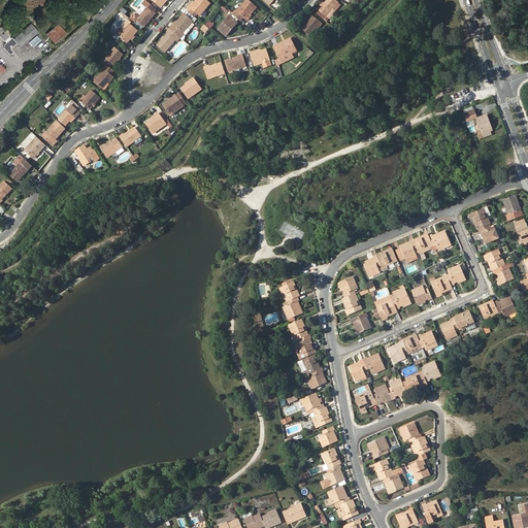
[(190,5),(188,8),(193,13),(196,10),(201,14),(210,3),(207,0),(197,0),(195,2),(192,6),(190,5)]
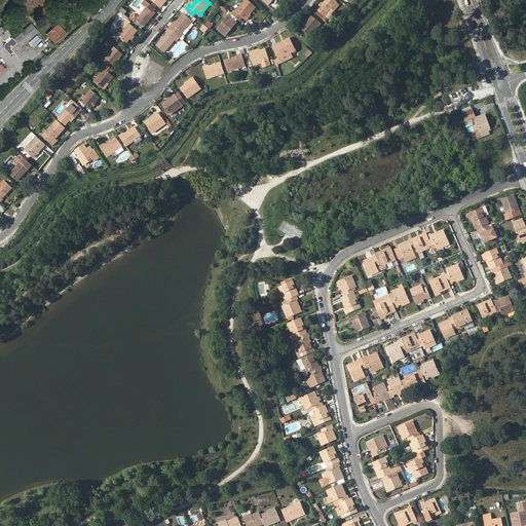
[(232,13),(239,21),(242,16),(245,19),(249,13),(250,14),(256,6),(249,0),(245,0),(237,10),(235,9),(232,13)]
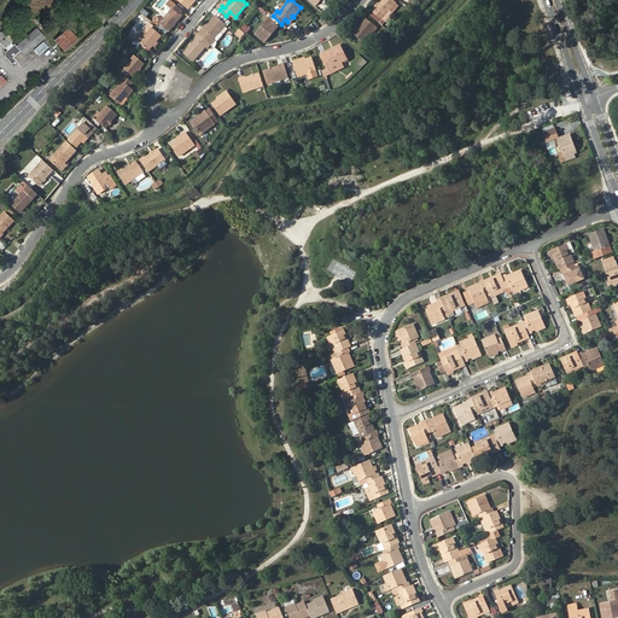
[(391,11),(396,4),(391,0),(380,0),(373,10),(384,19),(386,16),(390,18),(394,13),(391,11)]
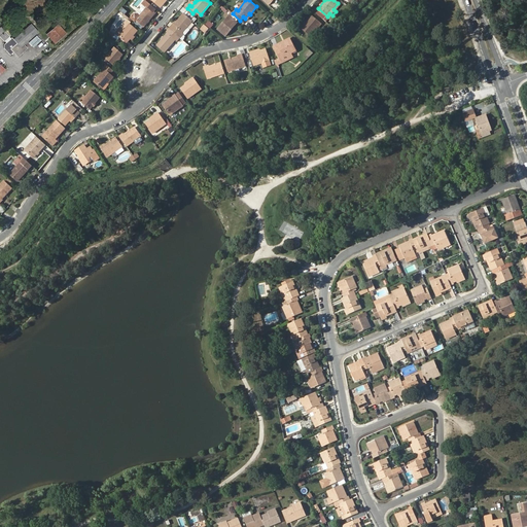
[(135,22),(137,20),(144,26),(157,10),(147,1),(144,4),(147,7),(140,15),(139,14),(134,14),(132,19),(135,22)]
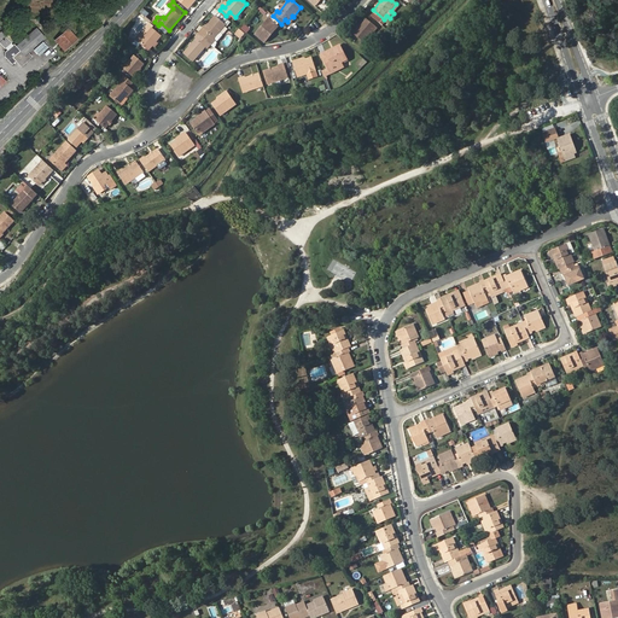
[(203,28),(199,33),(211,44),(216,39),(217,41),(220,41),(225,35),(225,34),(221,30),(226,24),(216,16),(210,22),(204,29),(203,28)]
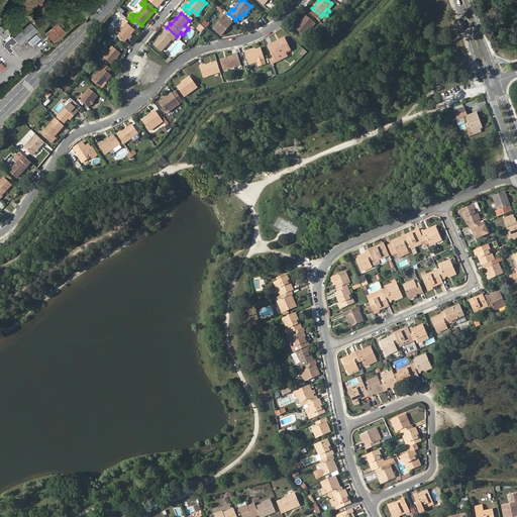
[(226,27),(232,19),(225,14),(215,28),(222,34),(228,28),(226,27)]
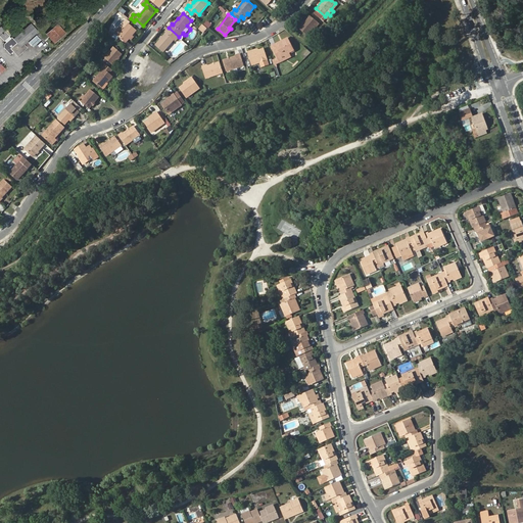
[(304,24),(300,29),(310,36),(320,24),(310,15),(303,22),(304,24)]
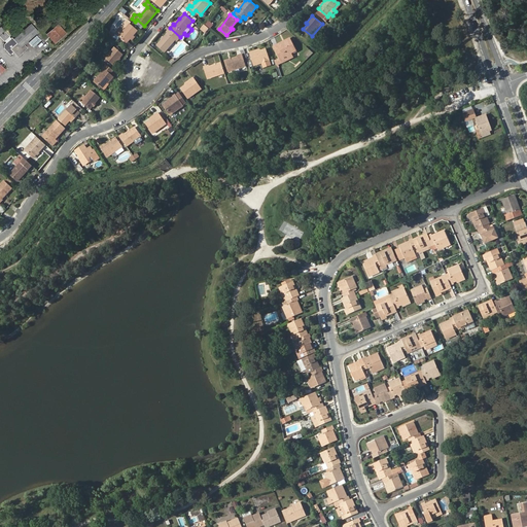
[(129,20),(121,28),(125,30),(130,24),(131,22),(129,20)]
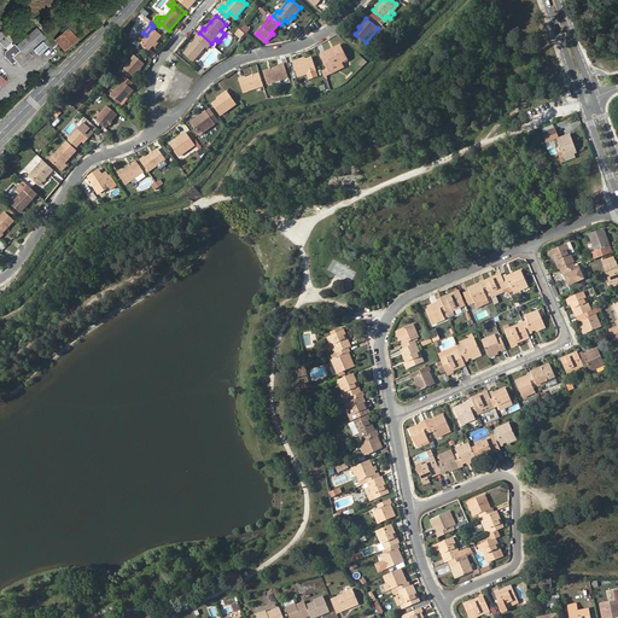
[(244,24),(239,29),(245,34),(250,29),(244,24)]
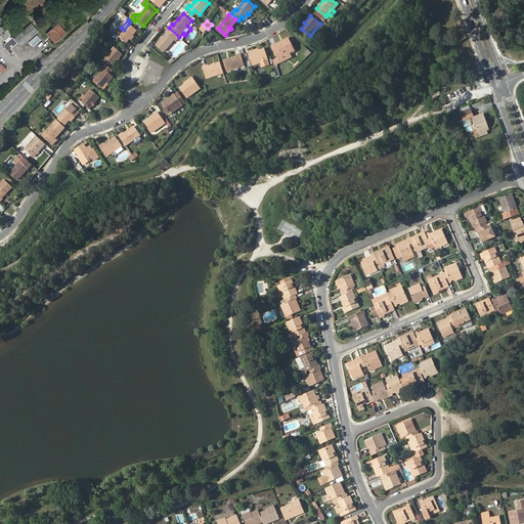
[(117,34),(119,36),(127,42),(137,30),(129,24),(124,30),(121,28),(117,34)]
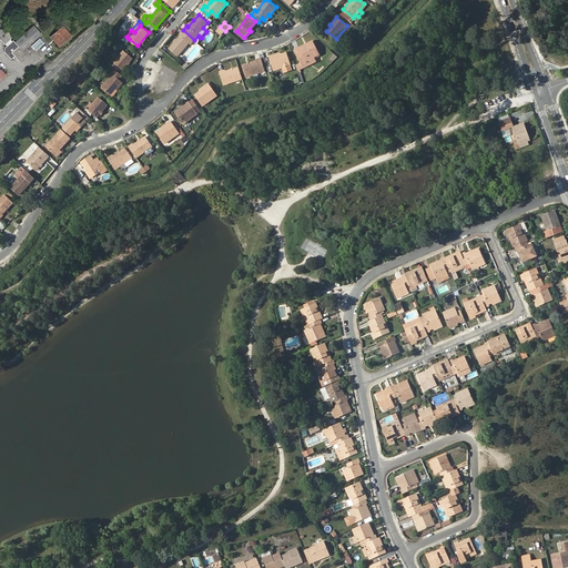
[(20,62),(30,53),(27,49),(41,34),(33,27),(16,43),(14,41),(6,49),(6,53),(12,61),(16,58),(20,62)]
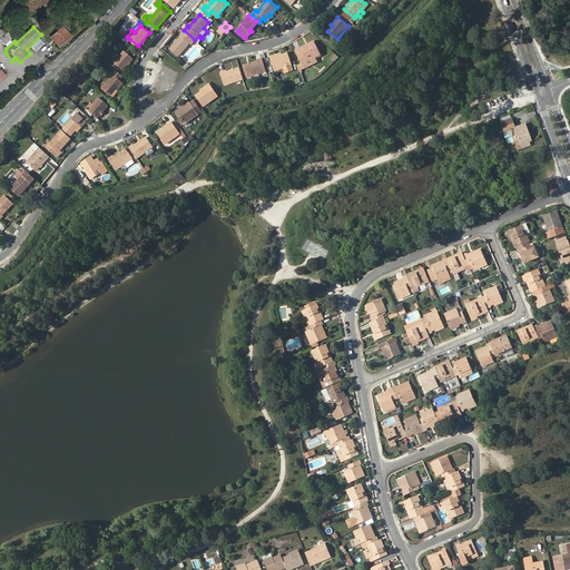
[(70,35),(62,27),(53,35),(58,38),(55,41),(60,47),(67,40),(66,39),(70,35)]
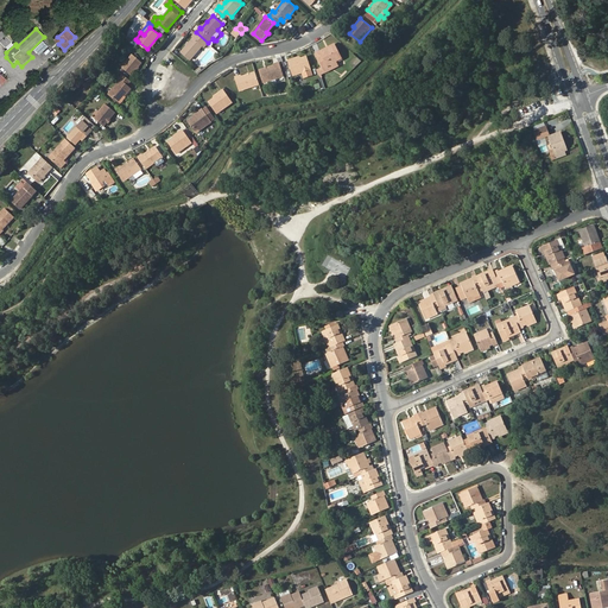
[(236,38),(241,33),(235,29),(230,33),(236,38)]
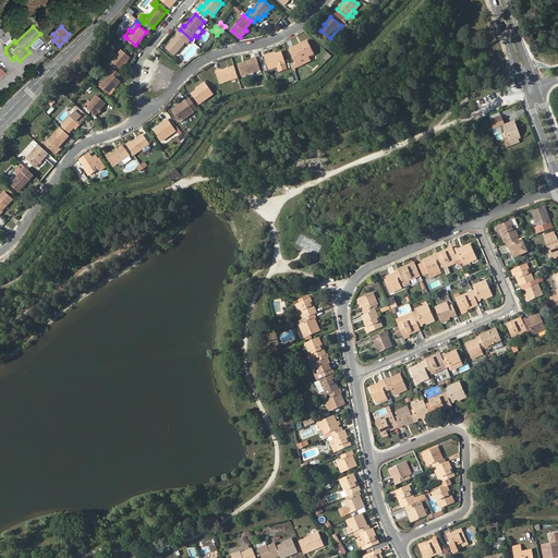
[(191,39),(180,29),(177,33),(179,34),(174,39),(172,41),(167,47),(176,55),(186,40),(187,43),(186,44),(189,46),(193,41),(191,39)]
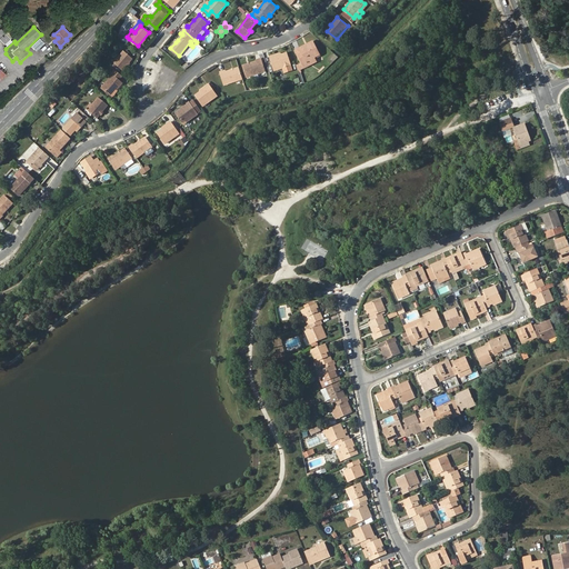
[(6,35),(0,40),(5,46),(11,40),(6,35)]
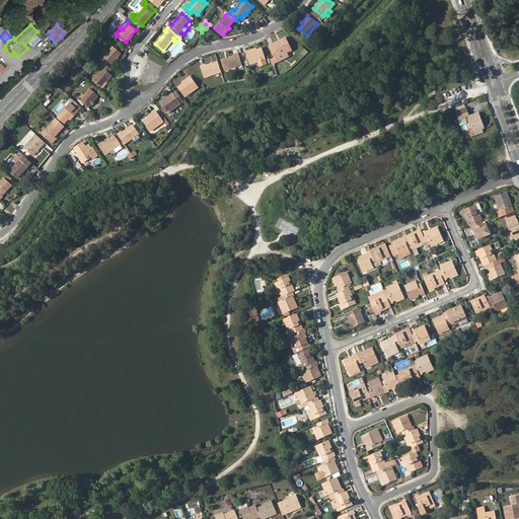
[(281,56),(288,53),(293,50),(287,39),(275,45),(275,46),(271,47),(277,58),(278,60),(282,58),(281,56)]
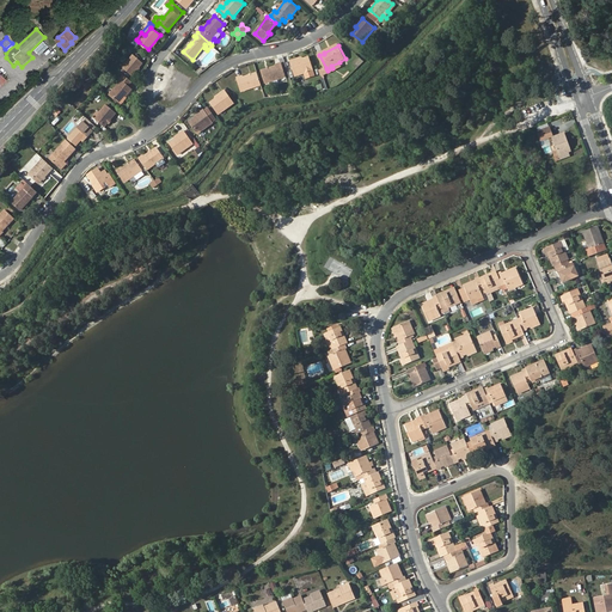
[(133,56),(122,68),(132,77),(142,63),(133,56)]
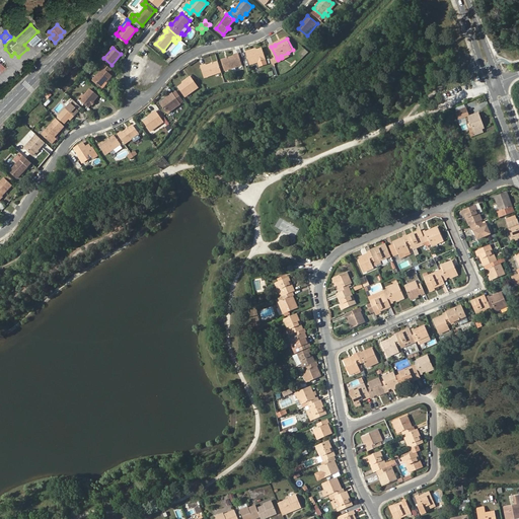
[(302,57),(307,52),(304,48),(299,54),(302,57)]
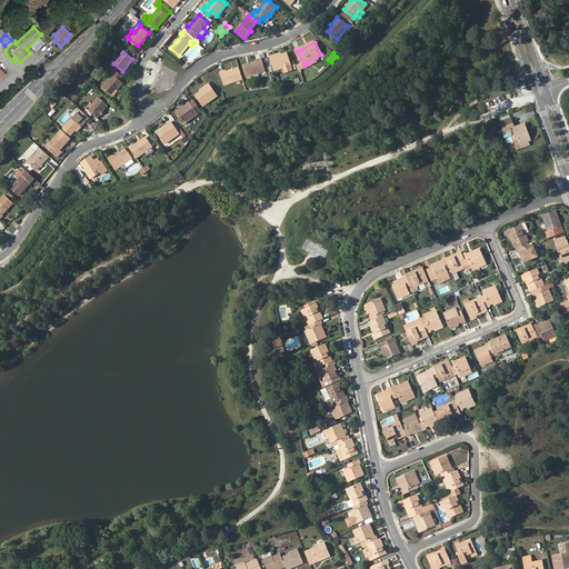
[(283,68),(286,72),(293,70),(288,53),(281,56),(280,53),(271,57),(276,70),(283,68)]
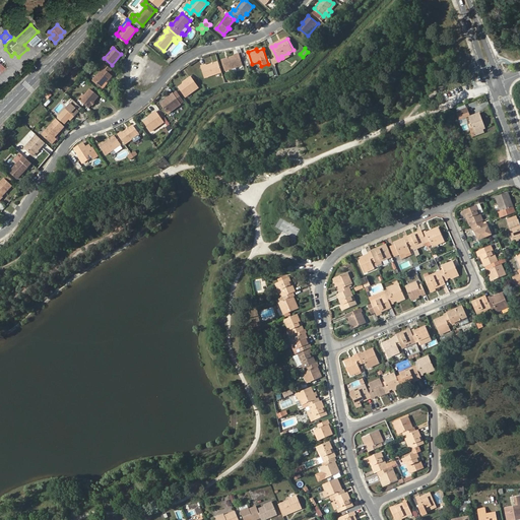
[(290,57),(288,53),(281,56),(282,58),(278,60),(279,62),(290,57)]
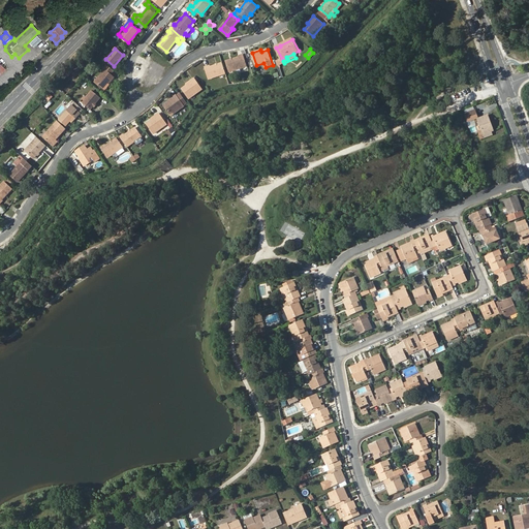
[(234,59),(231,60),(227,62),(230,72),(247,66),(244,55),(240,56),(240,58),(234,59)]
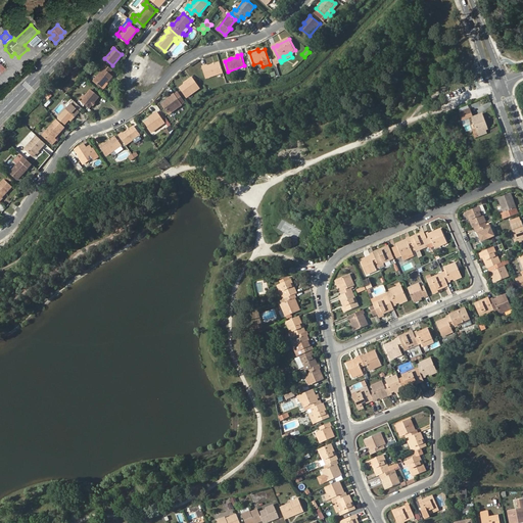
[(224,73),(221,62),(216,63),(214,64),(207,66),(207,65),(203,66),(207,78),(224,73)]
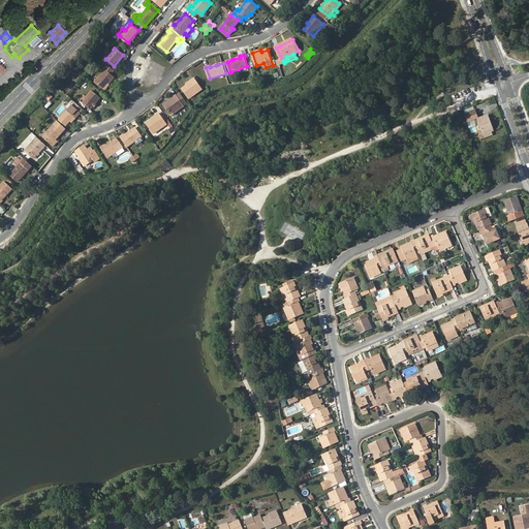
[(110,75),(114,71),(107,65),(104,70),(104,71),(95,82),(103,89),(107,84),(109,85),(114,79),(110,75)]
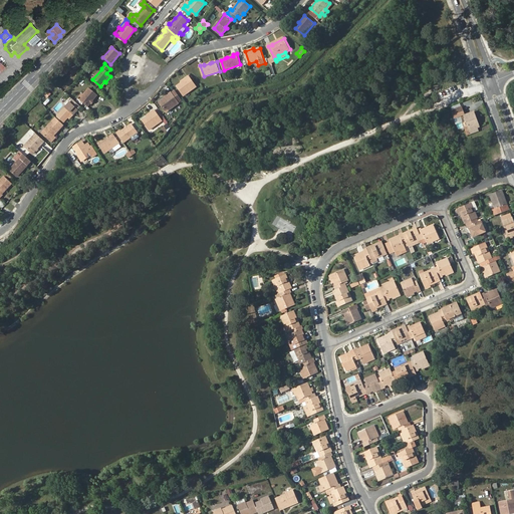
[(183,83),(177,86),(184,96),(197,87),(189,76),(182,81),(183,83)]
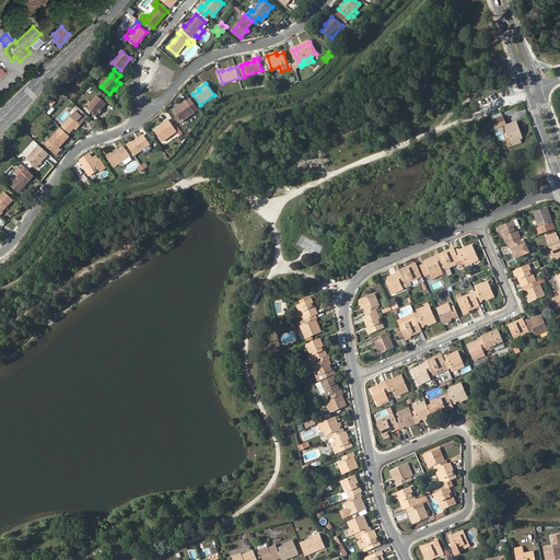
[(91,104),(86,107),(95,116),(98,113),(100,111),(106,104),(97,96),(91,104)]
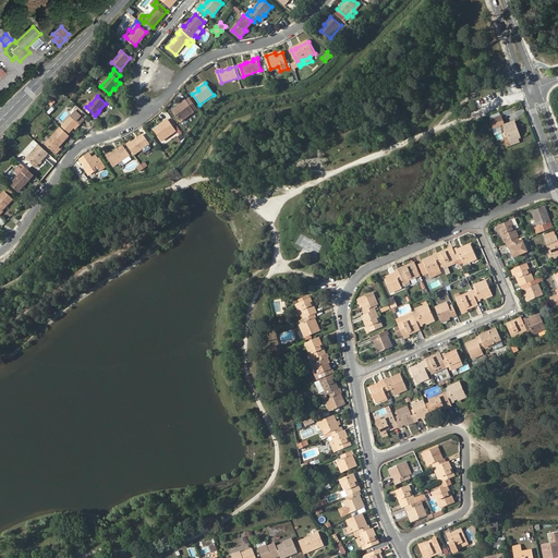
[(189,99),(185,101),(194,113),(197,111),(189,99)]
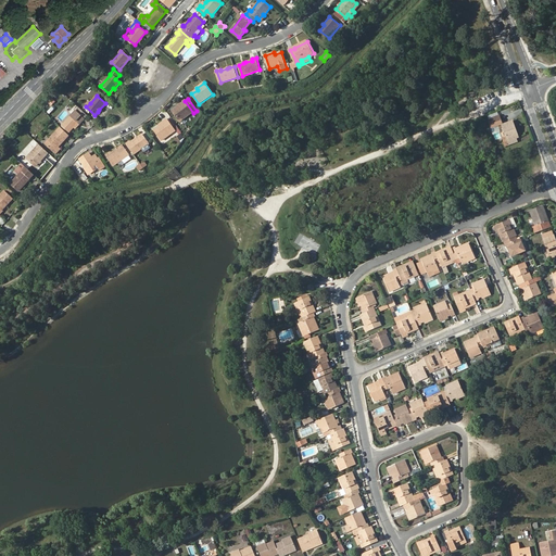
[(178,108),(173,112),(179,122),(193,113),(185,101),(177,106),(178,108)]
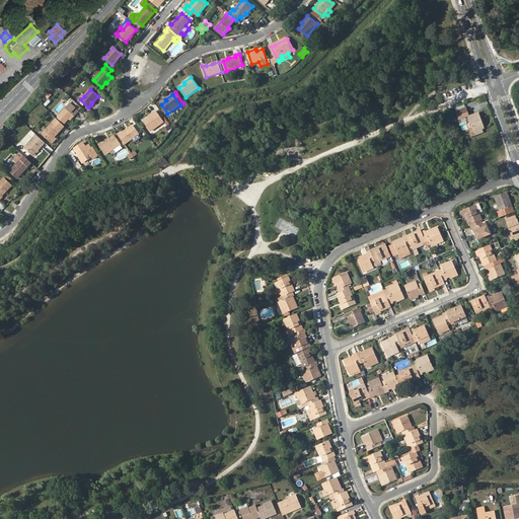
[(72,115),(73,116),(74,116),(78,110),(81,106),(75,101),(71,104),(71,103),(58,117),(65,123),(69,118),(72,115)]
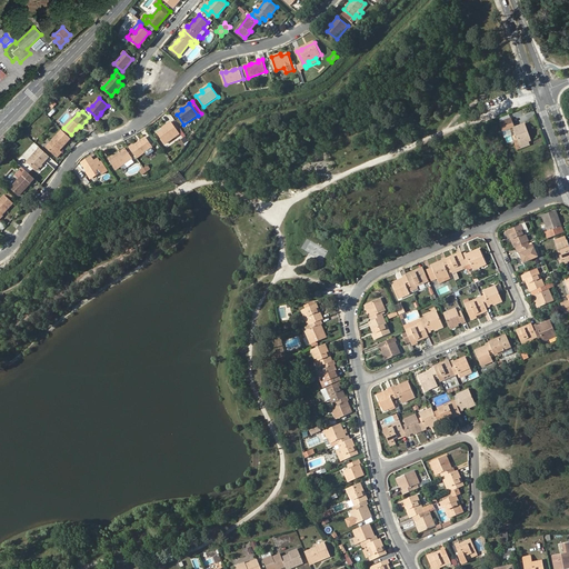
[(503,130),(505,130),(510,123),(511,121),(510,120),(501,122),(503,130)]
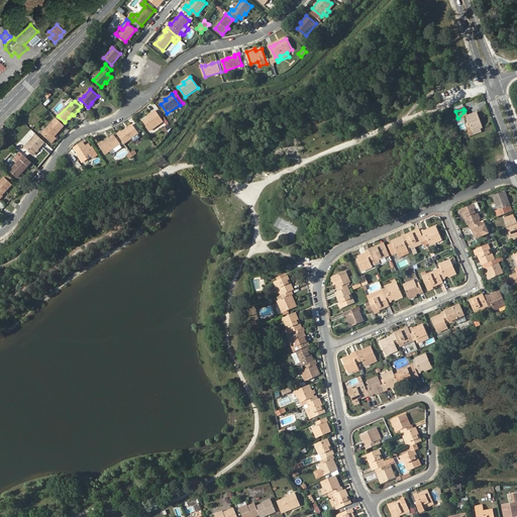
[(148,118),(143,122),(150,131),(163,122),(154,112),(147,117),(148,118)]
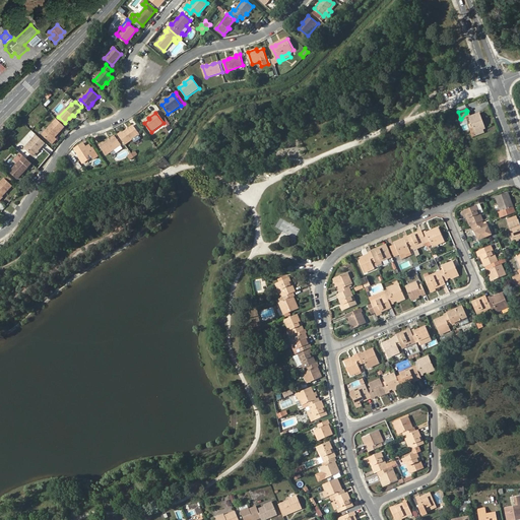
[(470,117),(475,131),(483,129),(485,128),(483,122),(482,122),(481,119),(482,119),(480,113),(470,117)]
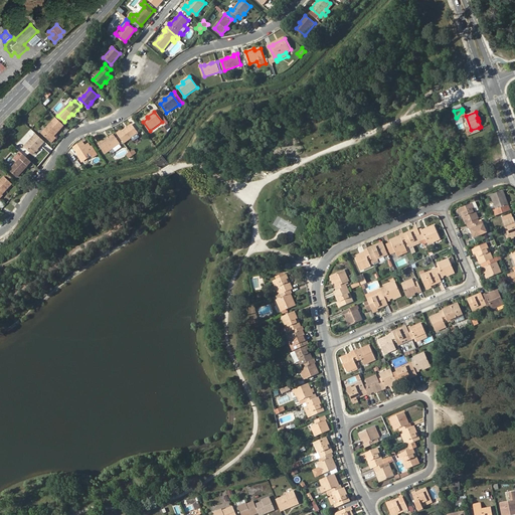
[(64,125),(56,118),(42,133),(49,141),(53,137),(64,125)]
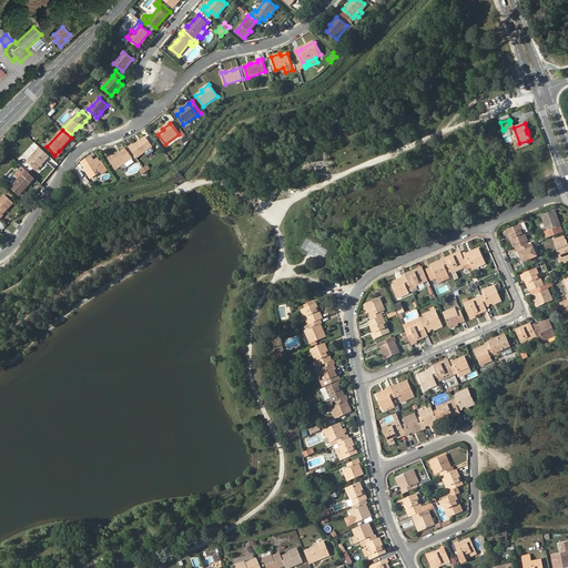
[(132,145),(129,148),(137,159),(152,148),(145,138),(133,146),(132,145)]
